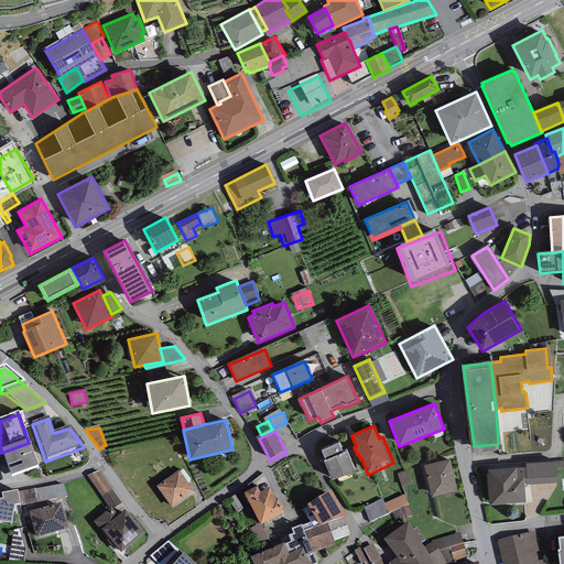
[(29,443),(1,453),(11,480),(39,470),(29,443)]
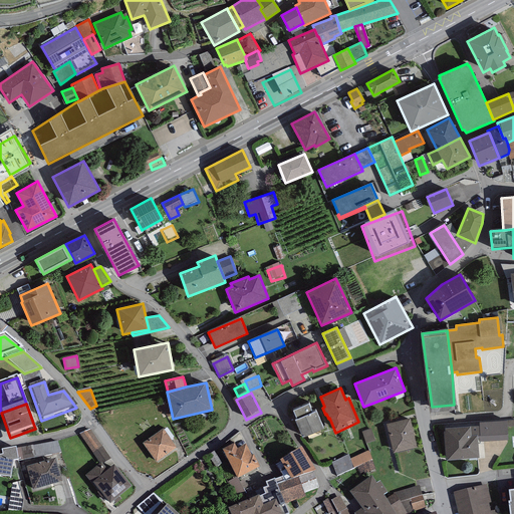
[(308,404),(293,411),(297,419),(294,420),(303,438),(324,429),(316,411),(312,413),(308,404)]
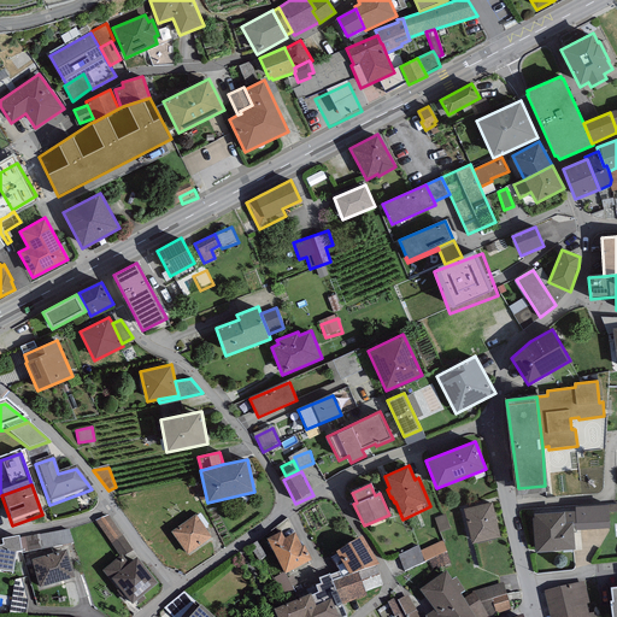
[(493,503),(464,509),(472,544),(501,536),(493,503)]
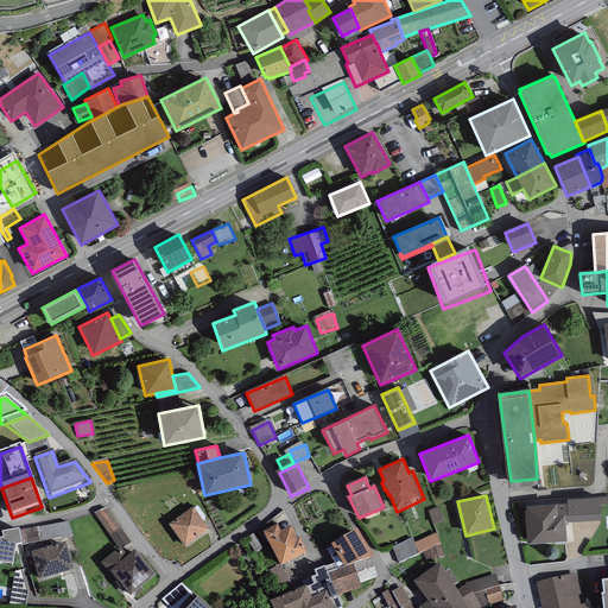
[(600,498),(567,500),(567,504),(568,519),(568,523),(601,520),(600,498)]
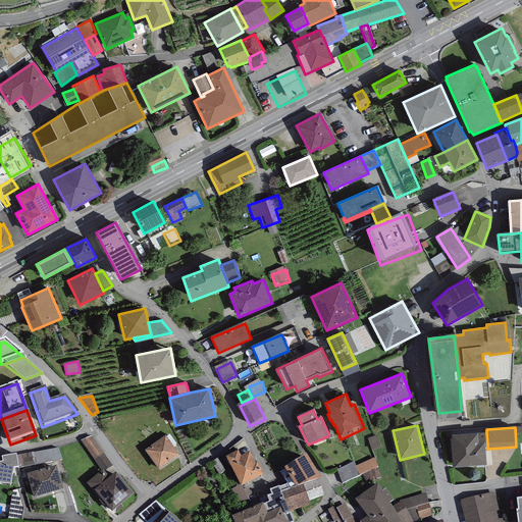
[(486,432),(452,435),(452,437),(450,437),(452,465),(454,465),(454,467),(486,465),(485,446),(487,446),(486,432)]
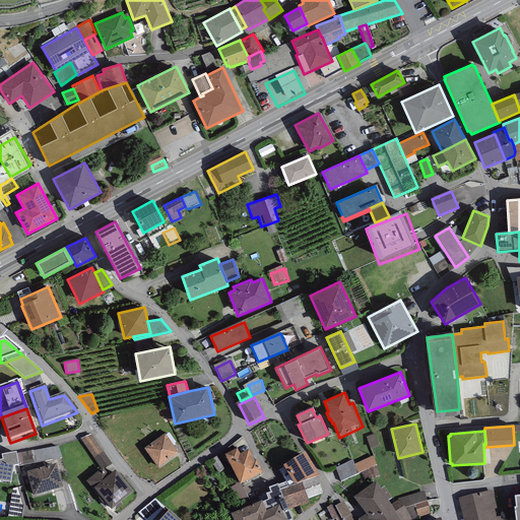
[(375,434),(366,437),(371,449),(380,446),(375,434)]
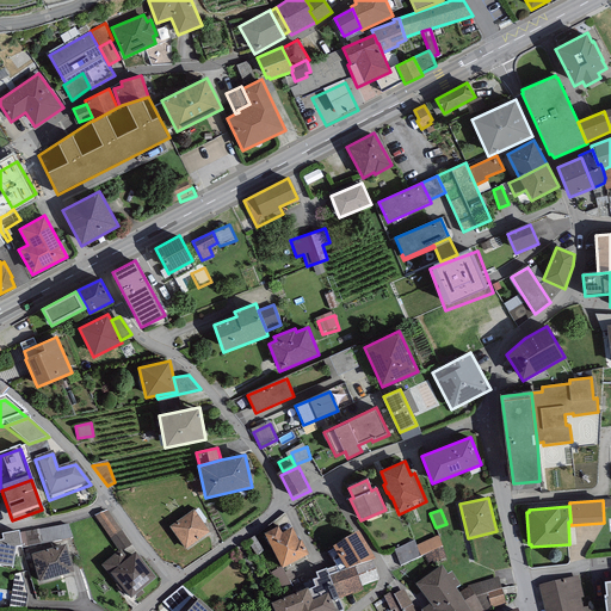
[(195,513),(170,530),(185,553),(210,536),(195,513)]
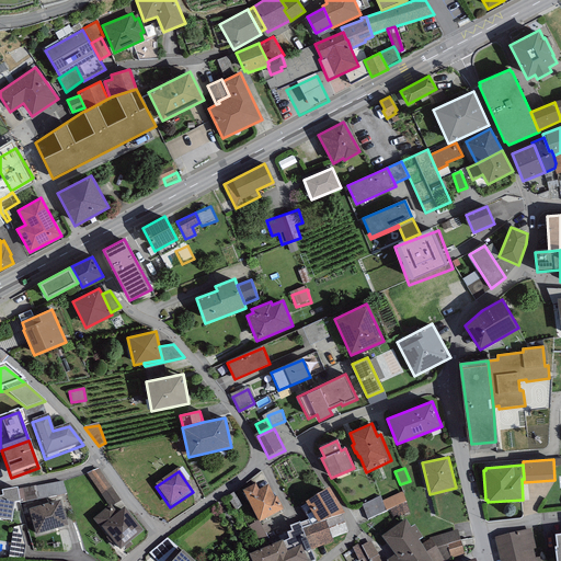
[(256,488),(242,494),(259,526),(284,514),(276,500),(275,501),(268,489),(259,493),(256,488)]
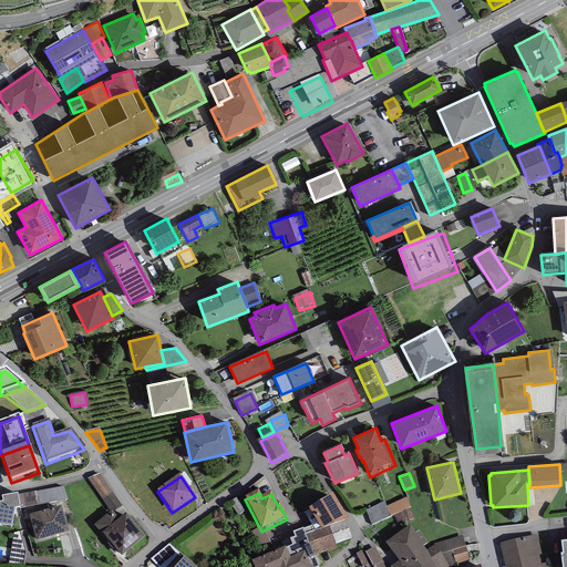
[(2,505),(0,505),(0,527),(11,529),(14,511),(20,509),(18,496),(2,500),(2,505)]
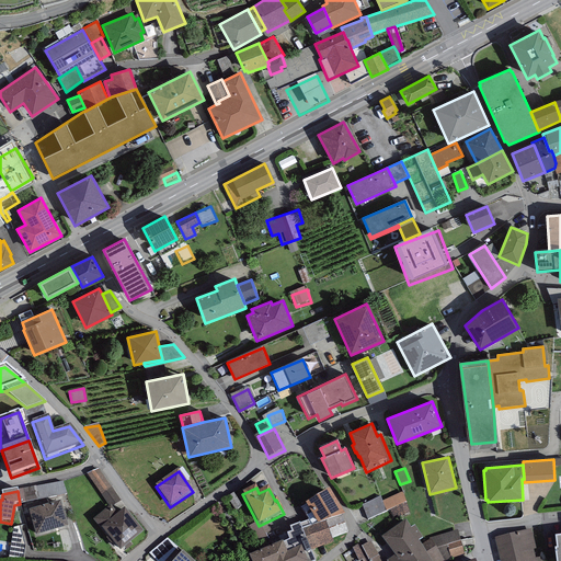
[(329,492),(301,508),(309,523),(299,526),(301,531),(312,528),(325,524),(342,519),(345,518),(329,492)]
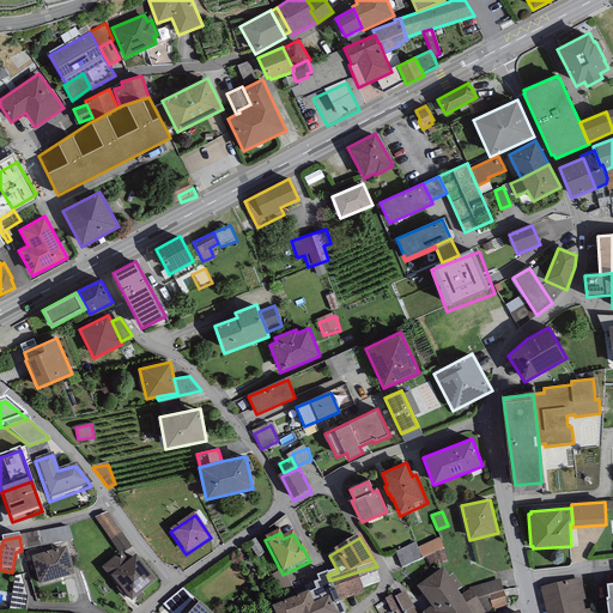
[(439,539),(418,548),(422,559),(426,558),(444,550),(439,539)]
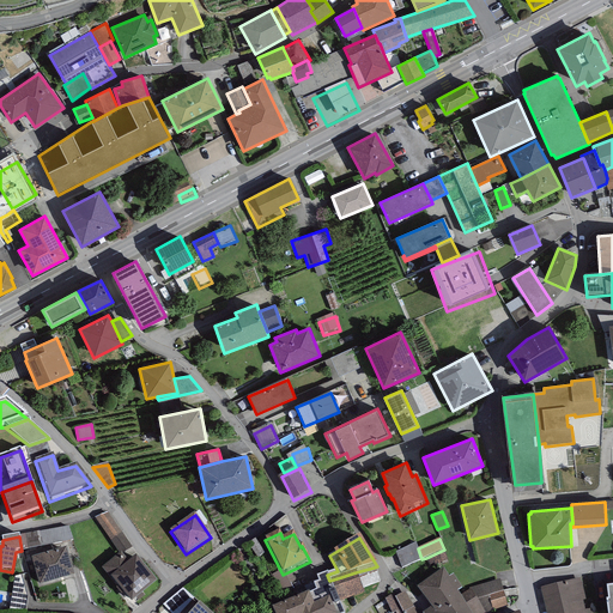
[(416,542),(395,553),(402,569),(422,559),(418,548),(416,542)]
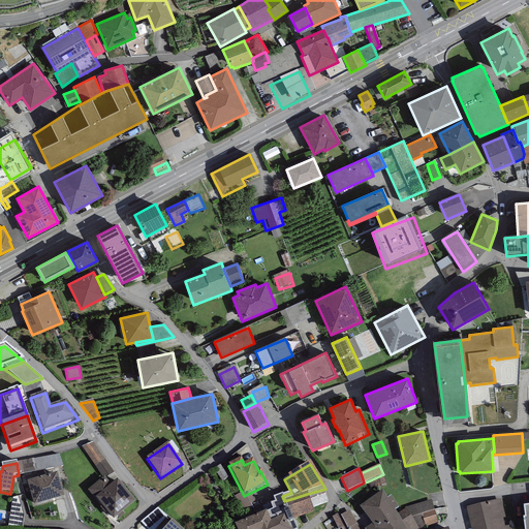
[(368,481),(372,490),(386,484),(383,474),(368,481)]
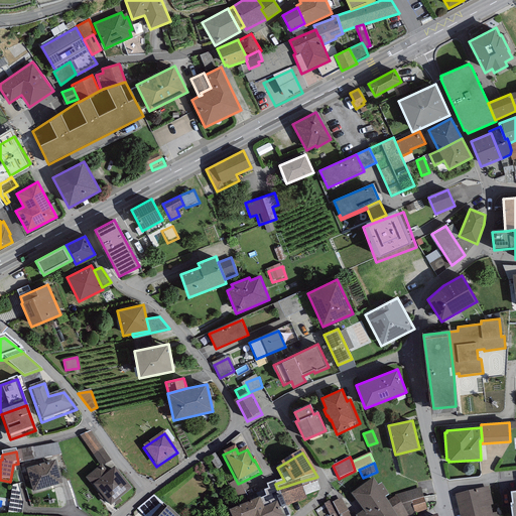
[(56,464),(26,471),(32,495),(62,487),(56,464)]
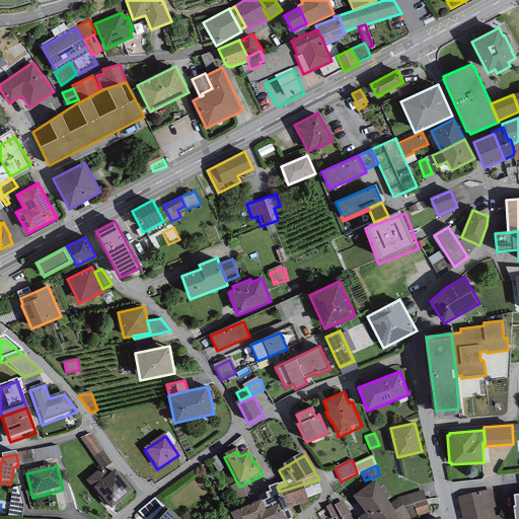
[(92,491),(93,490),(112,511),(133,494),(116,471),(108,477),(102,469),(86,483),(92,491)]
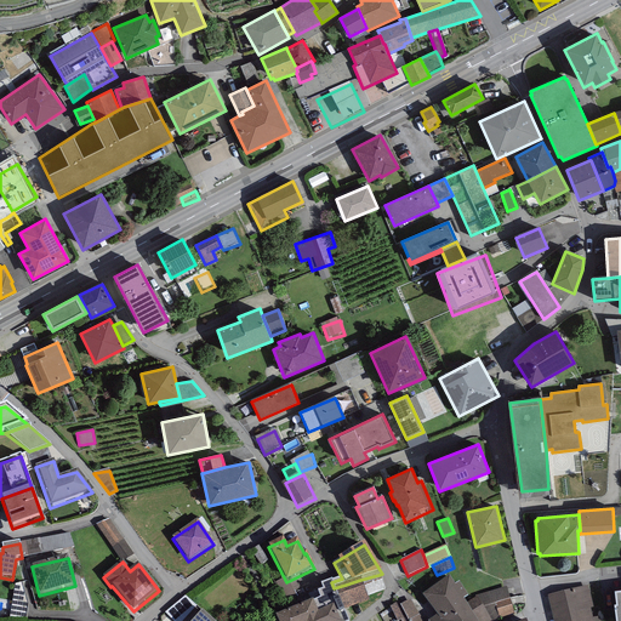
[(360,580),(368,599),(386,592),(379,575),(360,580)]
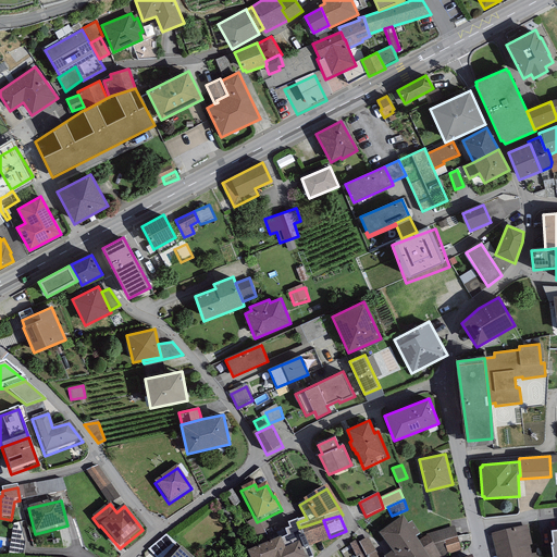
[(404,518),(380,535),(393,554),(386,556),(426,556),(418,543),(416,539),(420,536),(412,523),(408,527),(404,518)]
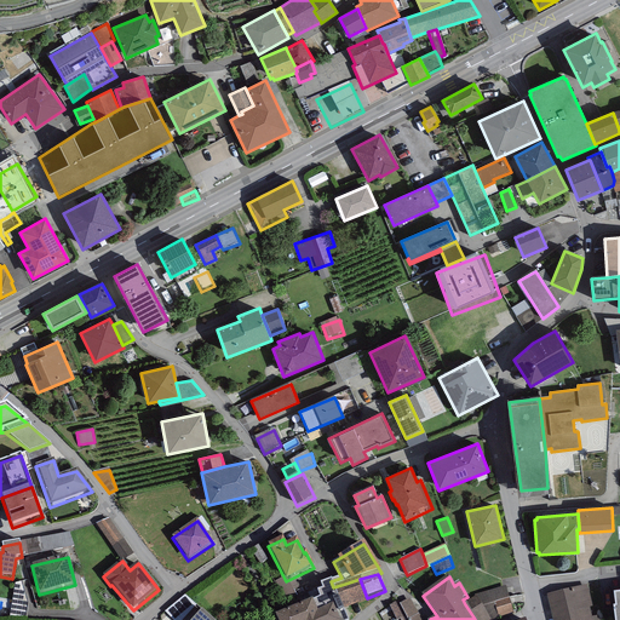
[(345,584),(333,587),(343,610),(368,601),(367,598),(360,579),(345,584)]
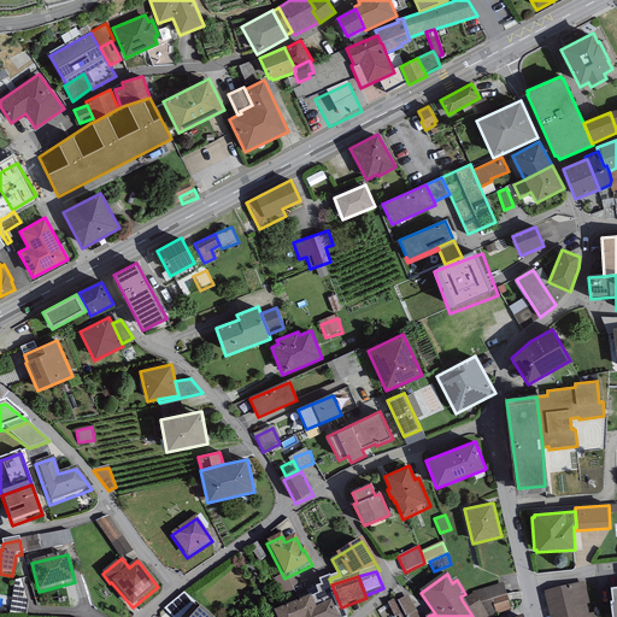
[(329,579),(319,583),(322,588),(316,591),(318,598),(311,600),(316,611),(330,605),(335,616),(345,616),(341,607),(331,585),(329,579)]
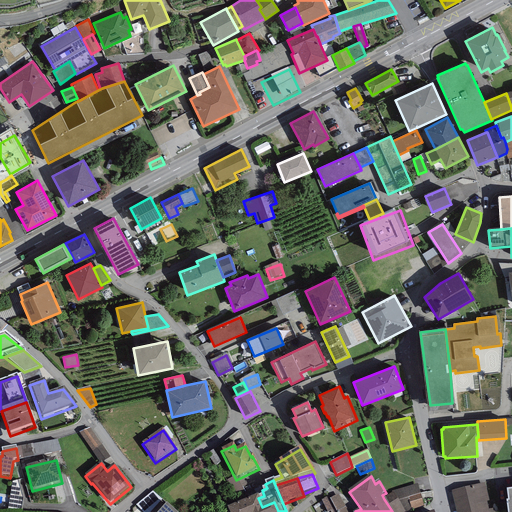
[(18,481),(12,482),(8,510),(22,510),(24,498),(18,481)]
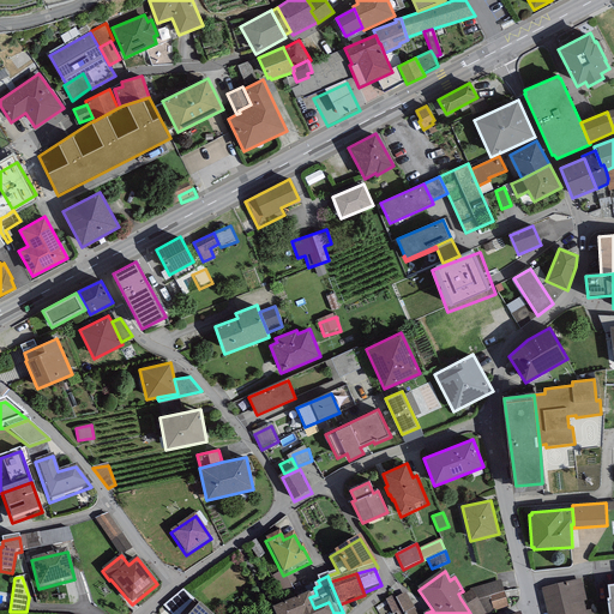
[(471,589),(473,591),(485,612),(507,605),(501,581),(471,589)]
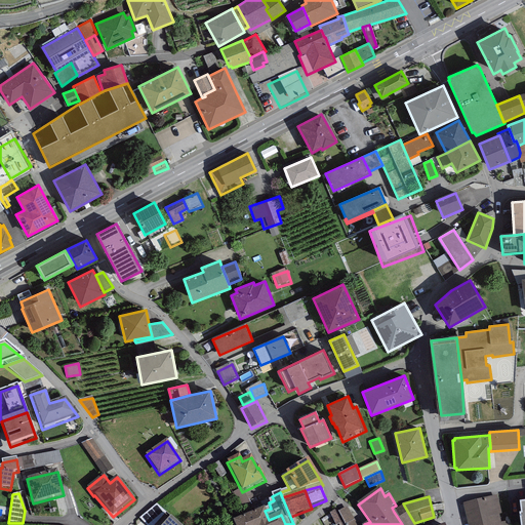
[(497,496),(463,505),(468,524),(506,524),(506,523),(503,524),(497,496)]
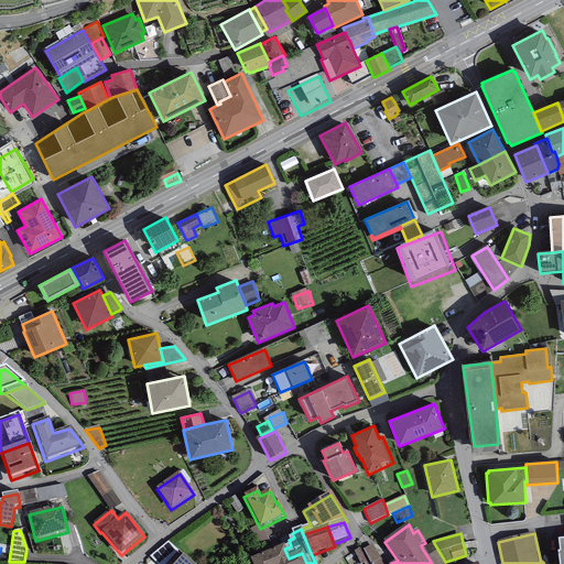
[(434,543),(423,550),(432,563),(445,563),(445,562),(434,543)]
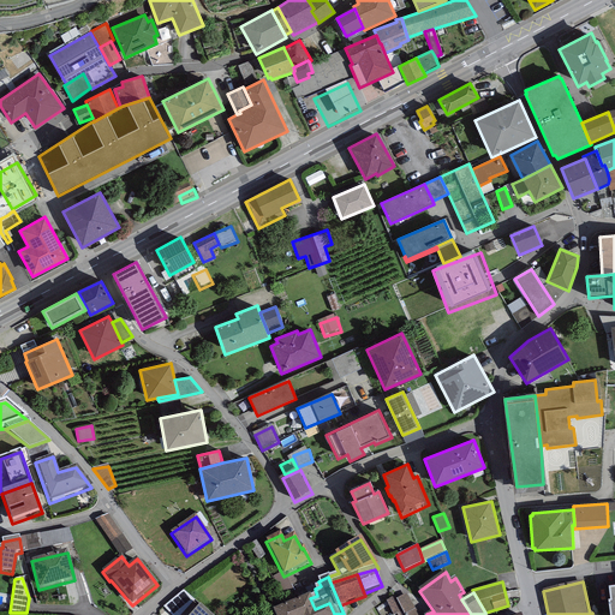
[(418,614),(406,595),(396,601),(402,613),(404,614),(418,614)]
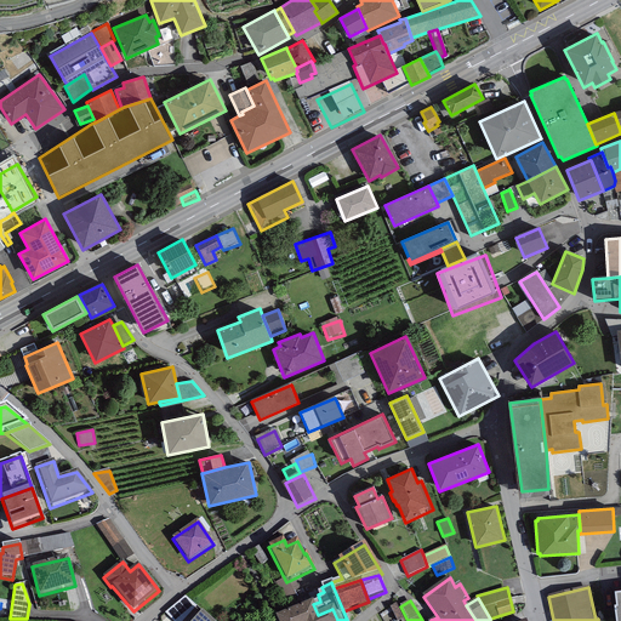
[(337,620),(332,609),(318,615),(313,604),(313,603),(277,617),(277,620),(337,620)]
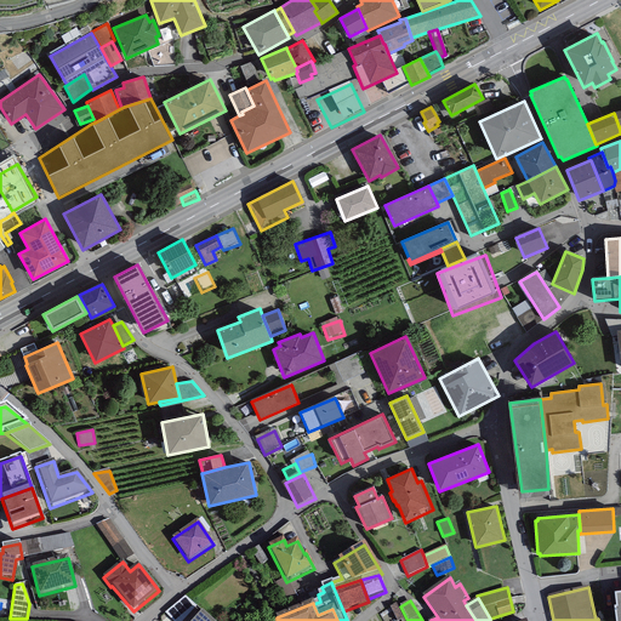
[(400,607),(398,603),(389,607),(397,620),(399,620),(406,619),(400,607)]
